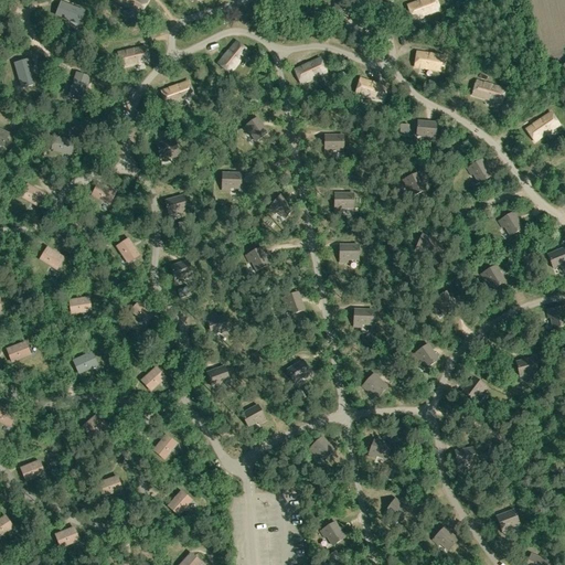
[(148,1),(146,0),(115,0),(116,0),(140,14),(148,1)]
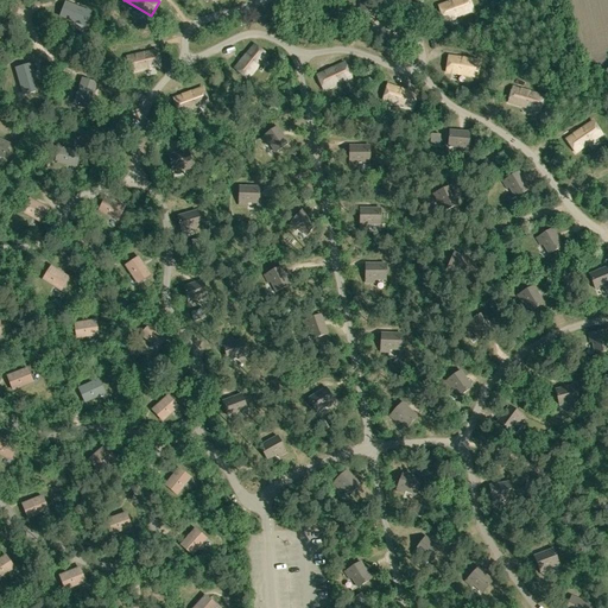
[(468,0),(455,0),(439,6),(444,21),(473,11),(468,0)]
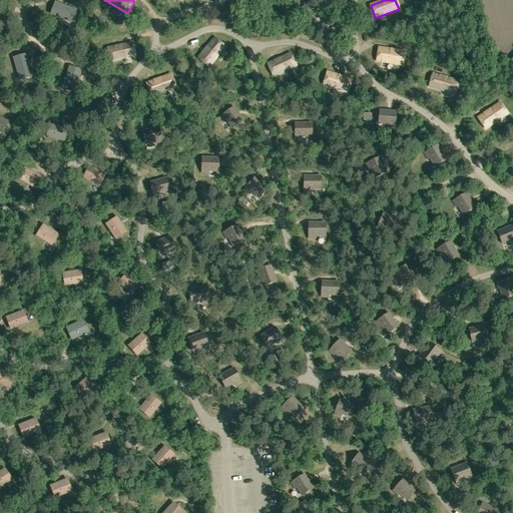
[(76,10),(55,2),(51,14),(72,22),(76,10)]
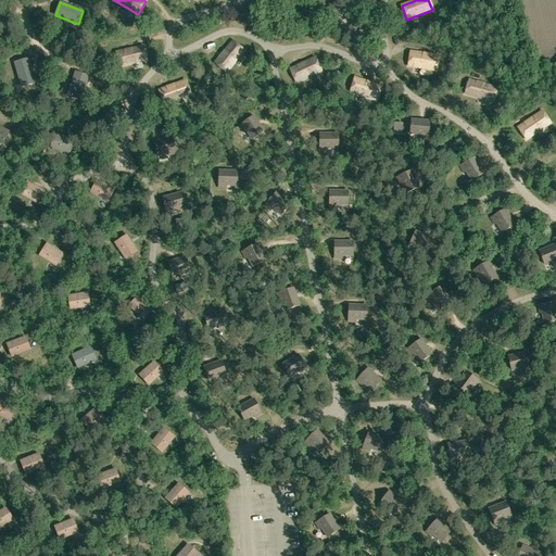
[(232,41),(215,63),(226,72),(243,51),(232,41)]
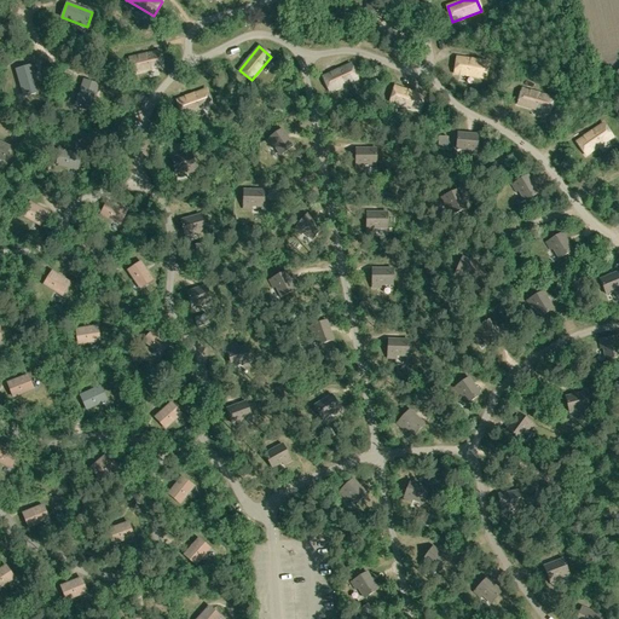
[(160,51),(129,58),(133,74),(163,68),(160,51)]
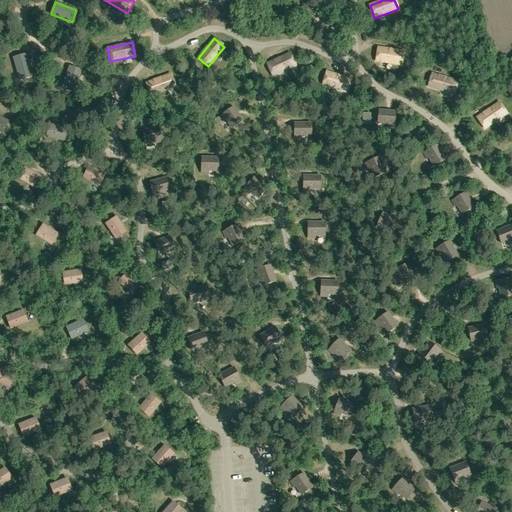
[(403,51),(378,48),(376,61),(401,65),(403,51)]
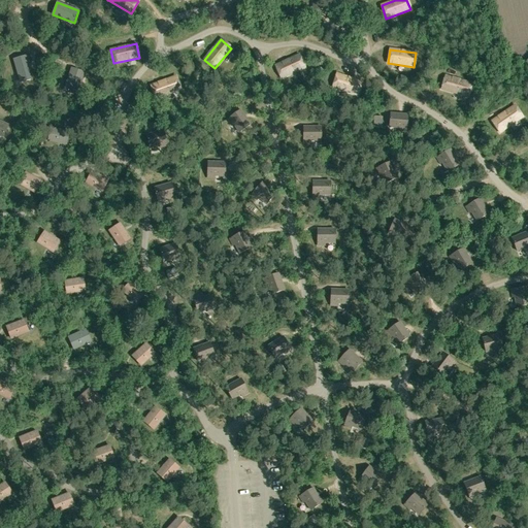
[(299,55),(275,66),(281,78),(305,67),(299,55)]
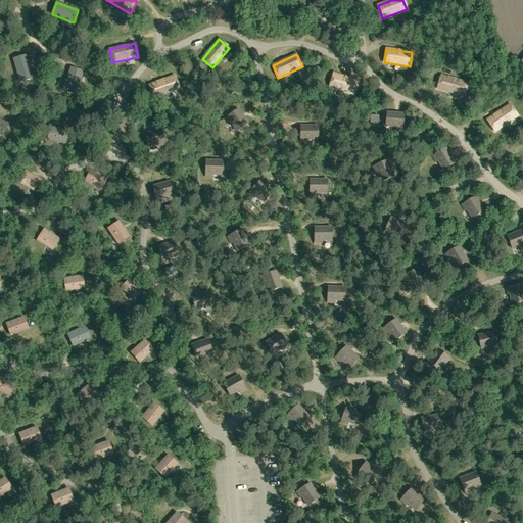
[(33,78),(27,55),(13,59),(20,81),(33,78)]
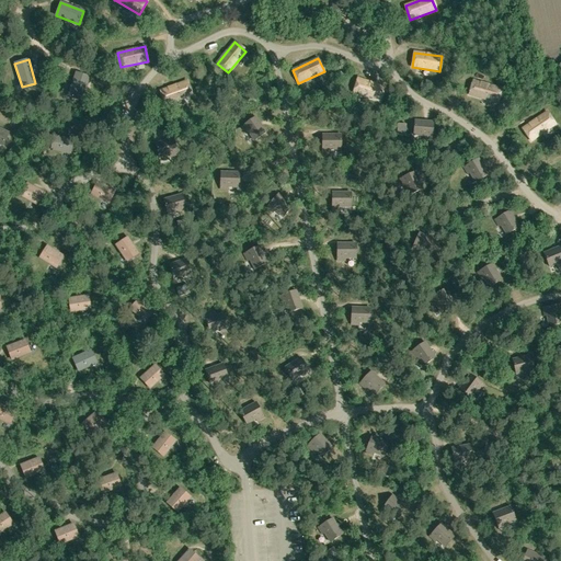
[(68,96),(81,101),(89,78),(76,73),(68,96)]
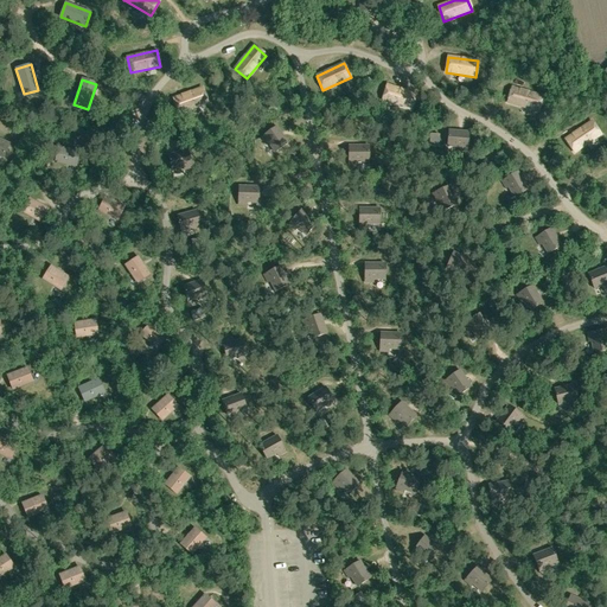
[(416,95),(388,85),(382,100),(411,109),(416,95)]
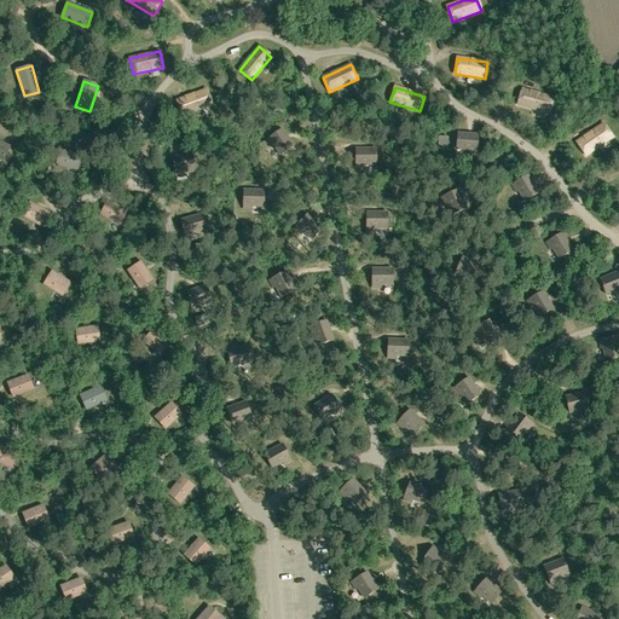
[(206,90),(177,100),(183,115),(212,105),(206,90)]
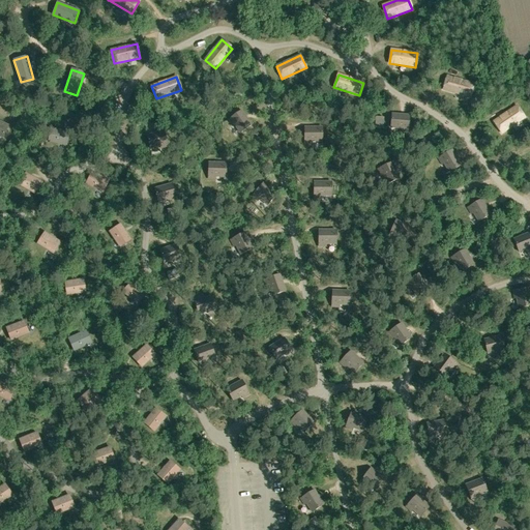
[(447,77),(443,89),(470,97),(473,84),(447,77)]
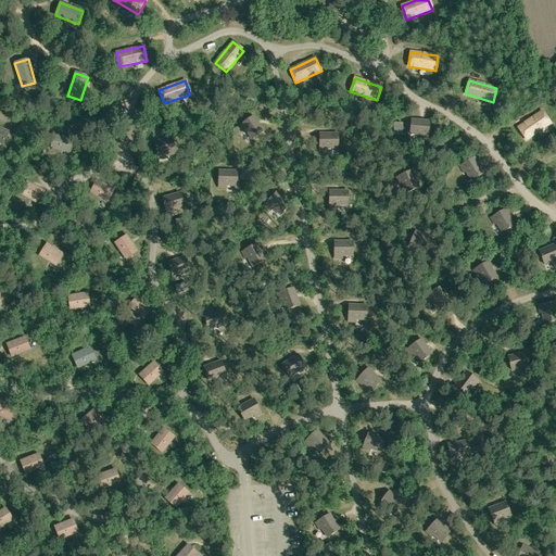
[(518,127),(526,139),(551,123),(542,111),(518,127)]
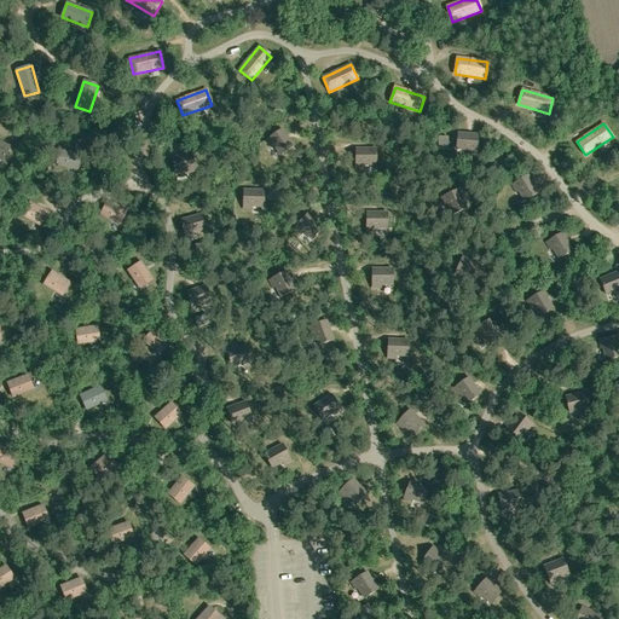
[(273,145),(281,155),(294,146),(282,129),(266,140),(271,148),(273,145)]
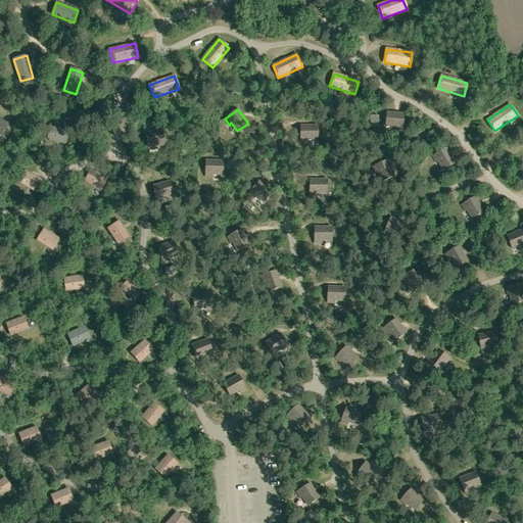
[(386,112),(385,126),(395,127),(395,129),(402,130),(405,113),(386,112)]
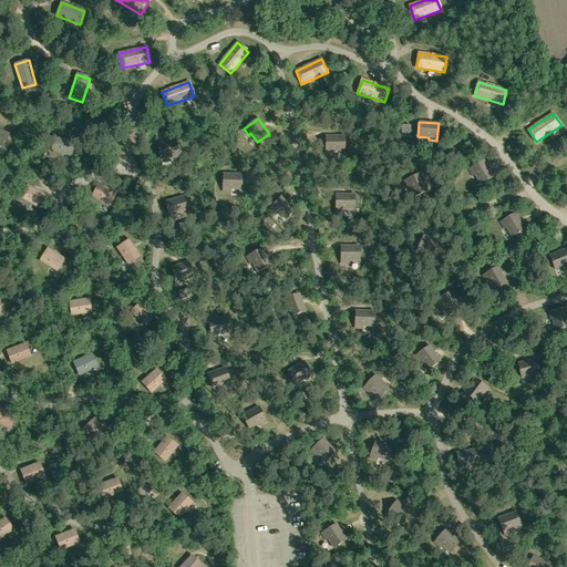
[(333,151),(344,151),(344,136),(326,136),(326,154),(333,154),(333,151)]
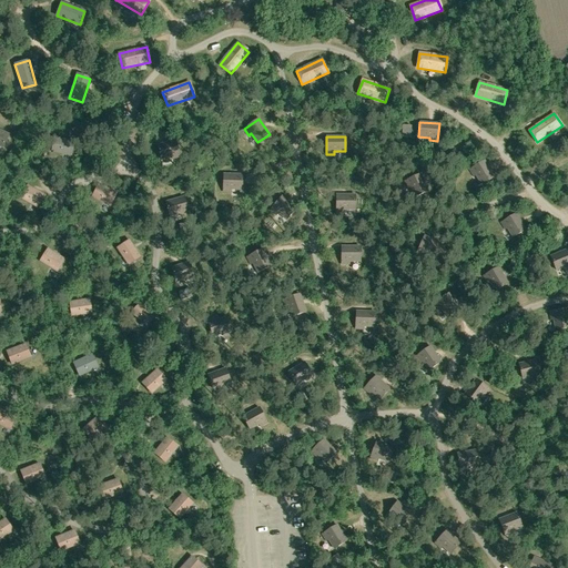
[(73,141),(54,138),(52,152),(71,155),(73,141)]
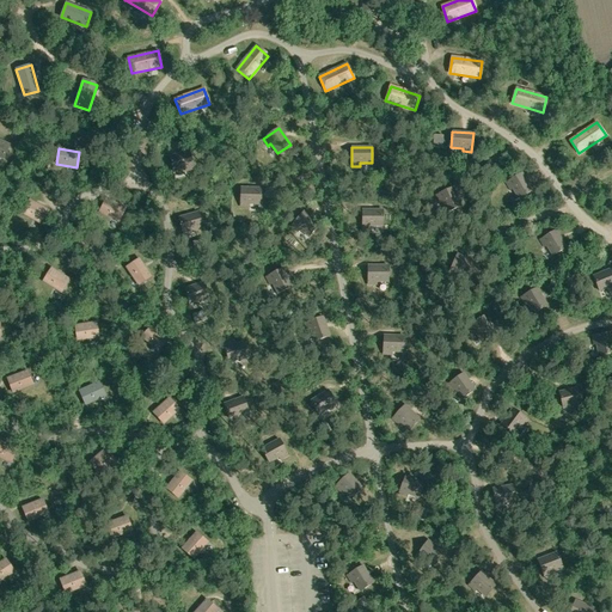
[(170,157),(173,172),(185,169),(185,171),(194,169),(189,151),(170,157)]
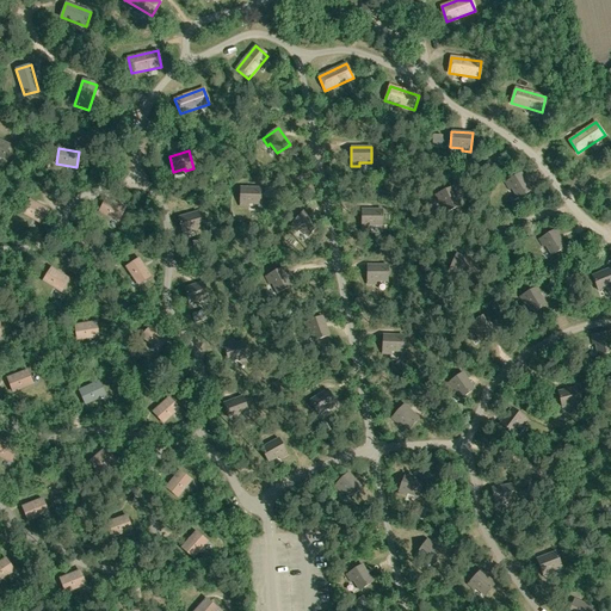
[(512,189),(518,198),(531,190),(520,173),(505,183),(510,190),(512,189)]
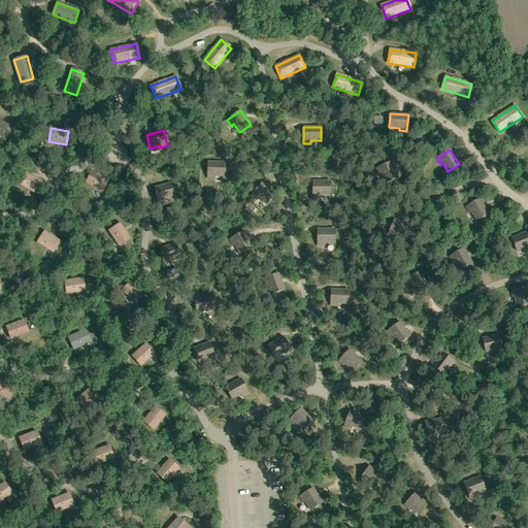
[(215,175),(225,176),(225,163),(207,162),(207,178),(215,178),(215,175)]
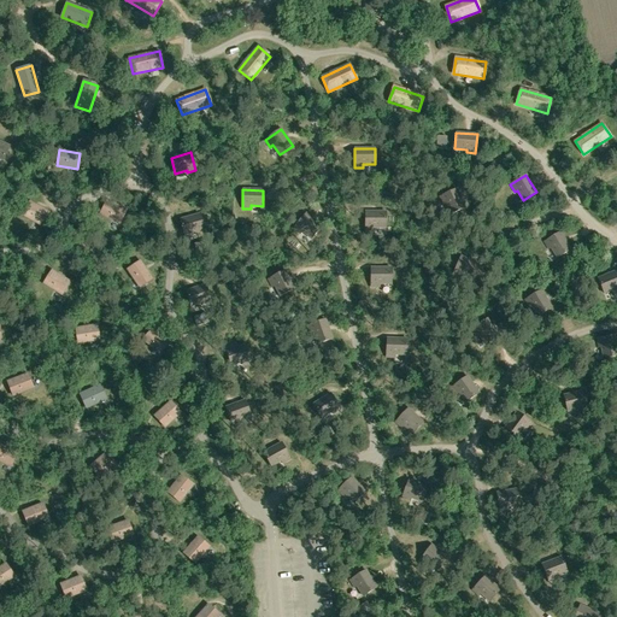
[(446,204),(451,215),(465,207),(457,189),(440,197),(444,205),(446,204)]
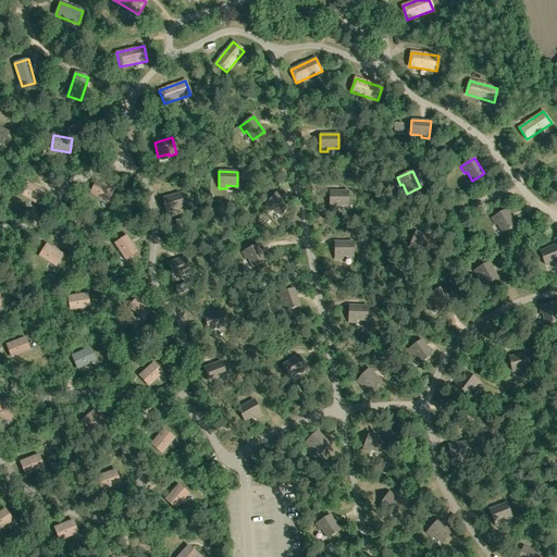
[(97,181),(90,194),(108,202),(114,189),(97,181)]
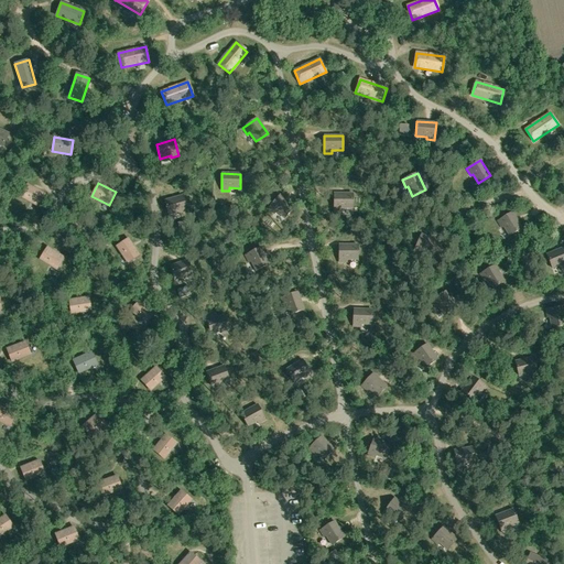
[(29,184),(22,197),(40,206),(46,194),(29,184)]
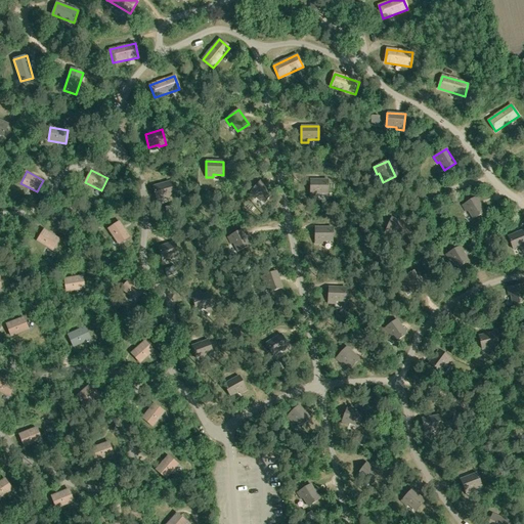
[(317,193),(328,193),(328,180),(310,180),(310,195),(317,195),(317,193)]
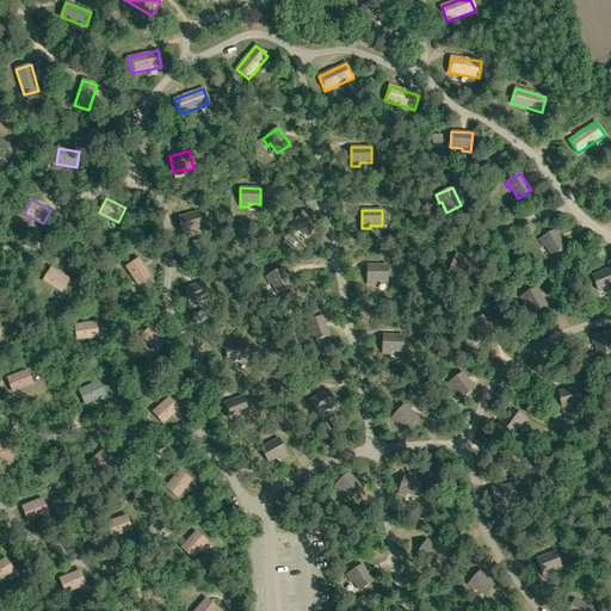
[(300,229),(308,236),(319,224),(303,211),(290,226),(297,232),(300,229)]
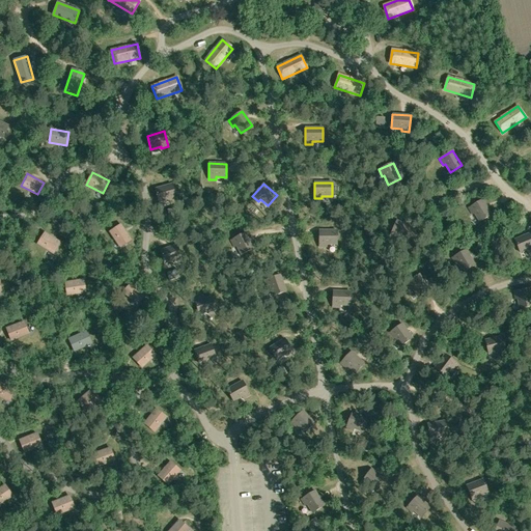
[(155,189),(159,202),(168,199),(169,202),(176,200),(172,185),(155,189)]
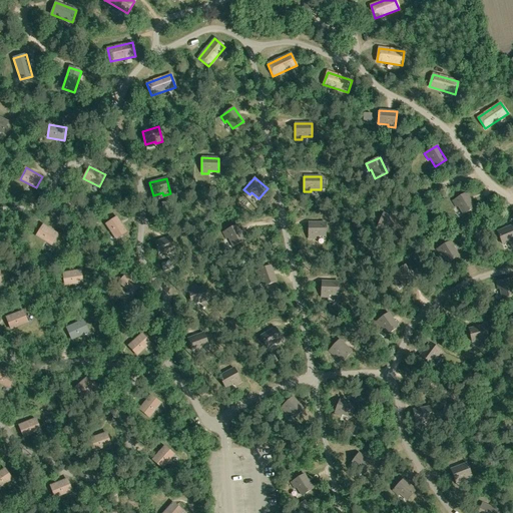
[(458,206),(463,214),(475,207),(466,193),(452,201),(456,207),(458,206)]
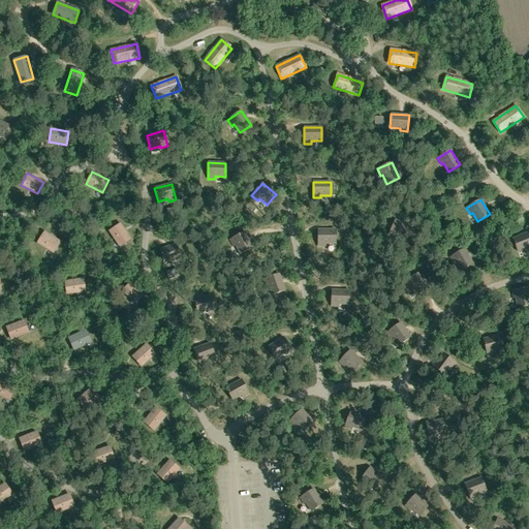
[(396,236),(406,240),(411,227),(395,220),(389,235),(395,238),(396,236)]
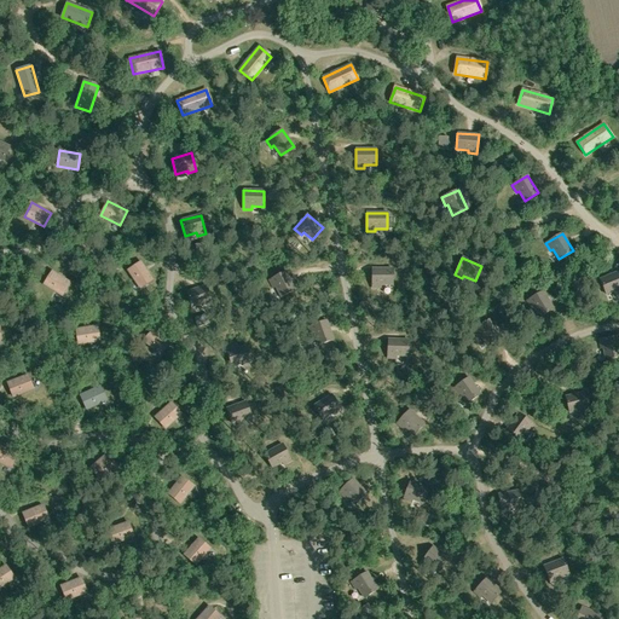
[(142,261),(128,270),(140,288),(152,279),(142,261)]
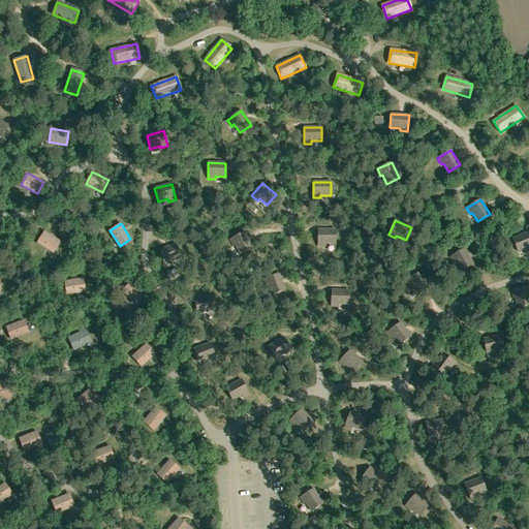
[(325,244),(336,244),(336,229),(318,229),(318,246),(325,246),(325,244)]
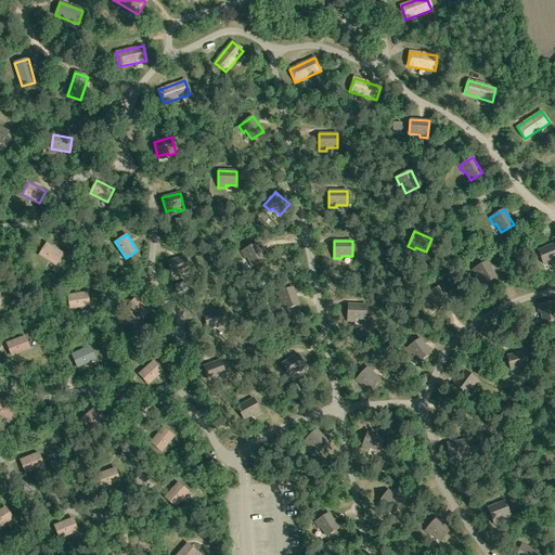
[(47,243),(39,255),(55,265),(63,253),(47,243)]
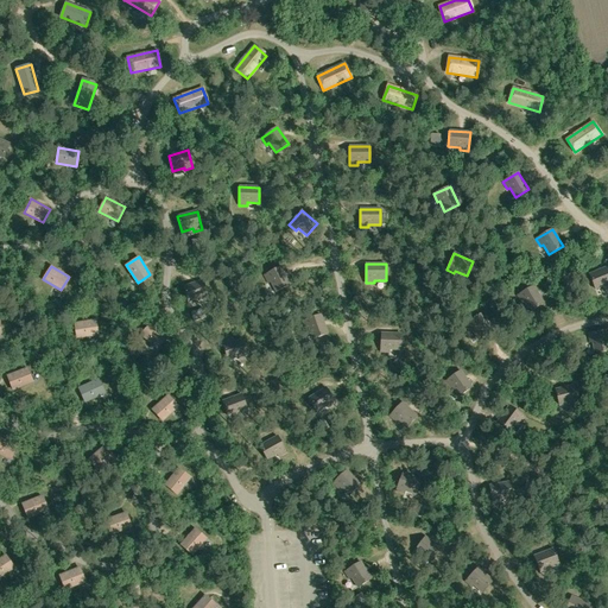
[(271,282),(277,292),(290,285),(280,266),(264,276),(268,283),(271,282)]
